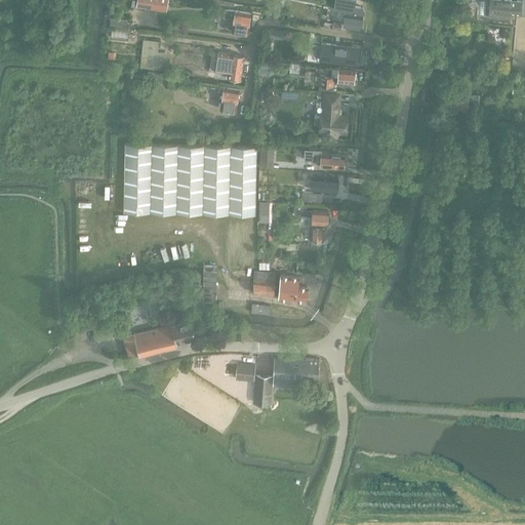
[(137,0),(137,4),(147,5),(146,8),(166,11),(167,0),(137,0)]
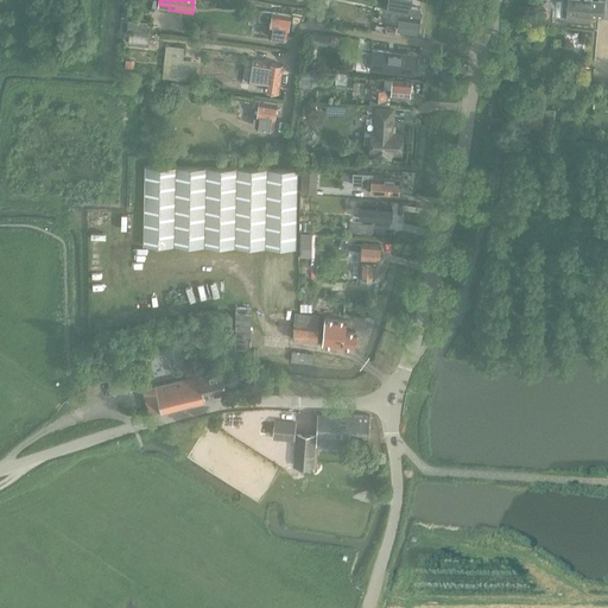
[(603,17),(605,1),(586,0),(568,0),(567,14),(578,14),(577,21),(590,23),(590,16),(603,17)]
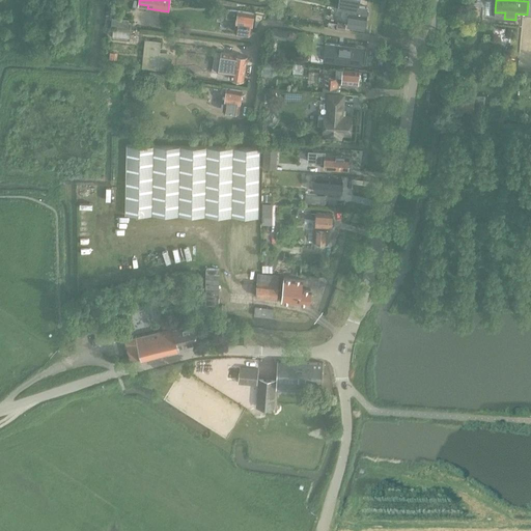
[(369,11),(367,10),(367,8),(352,6),(352,4),(346,3),(345,7),(351,8),(347,27),(364,30),(366,17),(368,16),(369,11)]
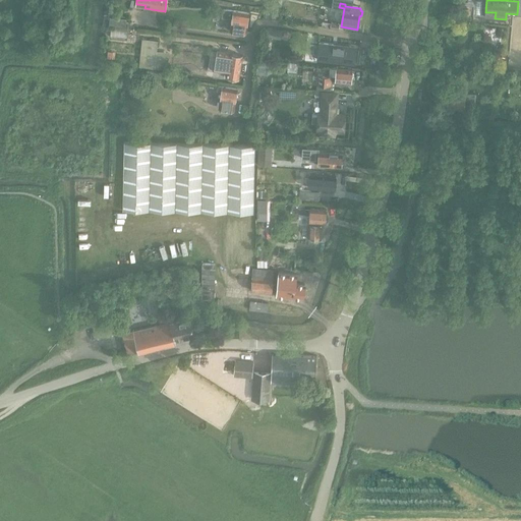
[(249,13),(224,9),(223,15),(233,16),(230,31),(241,33),(246,34),(246,26),(249,13)]
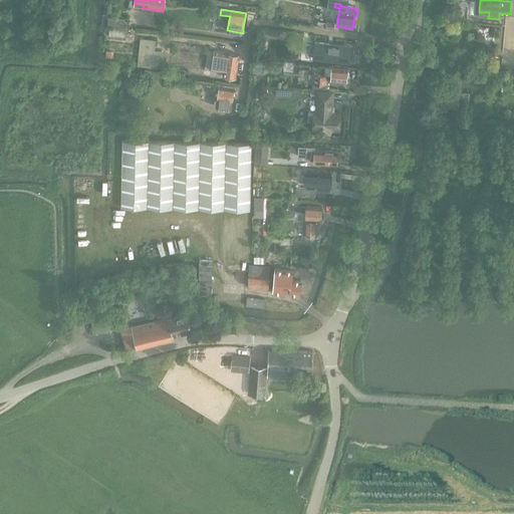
[(326,22),(314,20),(313,26),(321,27),(321,28),(333,30),(334,27),(326,25),(326,22)]
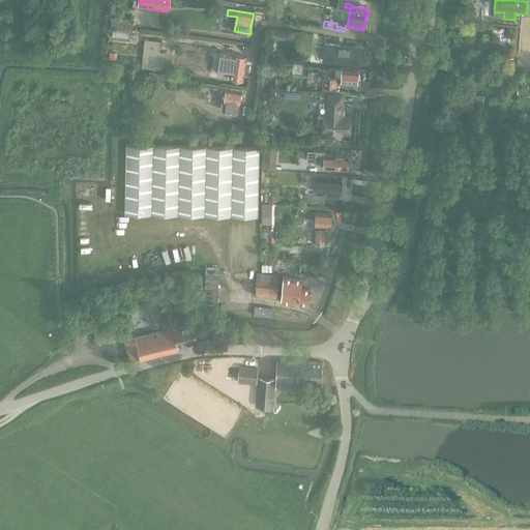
[(286,32),(272,30),(271,37),(285,39),(286,32)]
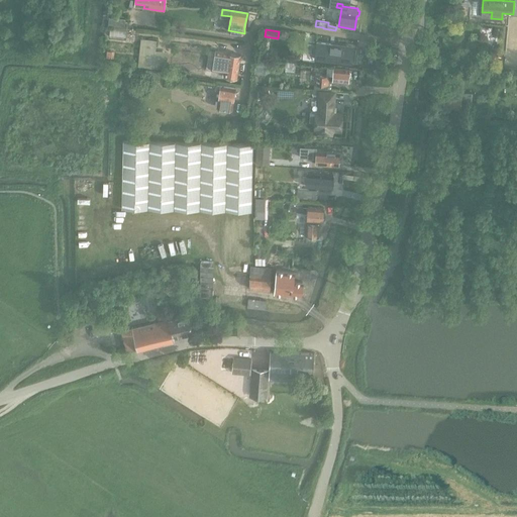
[(140,40),(137,69),(165,71),(167,55),(154,53),(157,42),(140,40)]
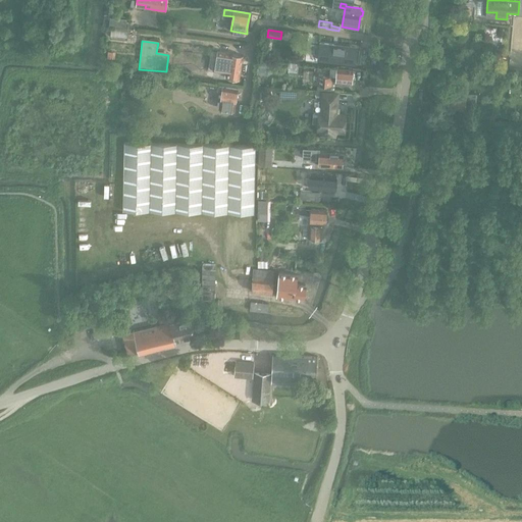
[(321,44),(320,45),(313,44),(311,55),(319,56),(318,59),(354,64),(355,51),(332,48),(332,46),(321,44)]
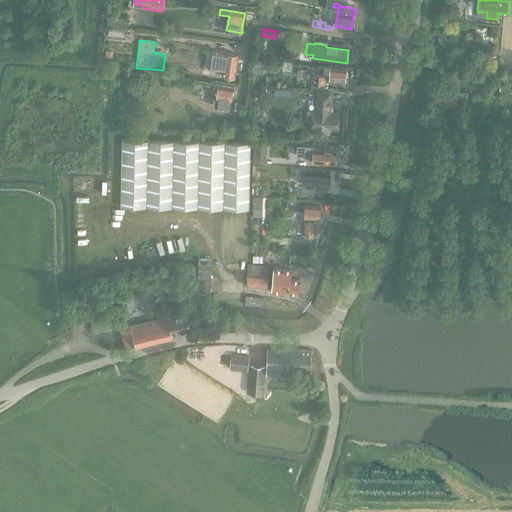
[(227,54),(227,53),(214,51),(211,70),(223,72),(222,77),(234,79),(238,56),(227,54)]
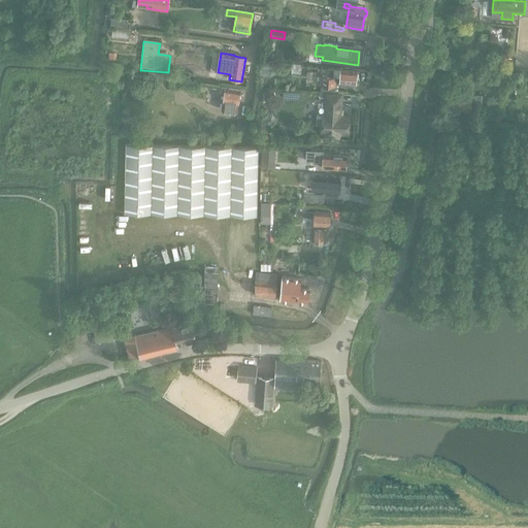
[(467,63),(456,62),(456,78),(466,78),(467,63)]
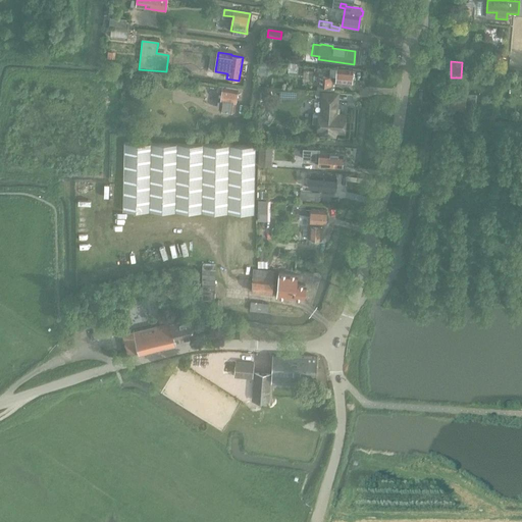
[(353,70),(330,67),(329,76),(313,74),(312,85),(319,85),(318,89),(334,91),(335,82),(352,84),(353,79),(354,77),(355,73),(353,72),(353,70)]
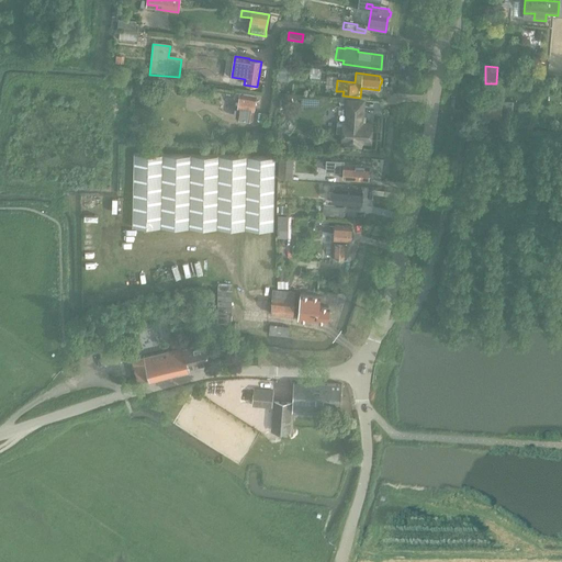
[(256,97),(234,93),(233,100),(238,101),(236,117),(253,120),(256,97)]
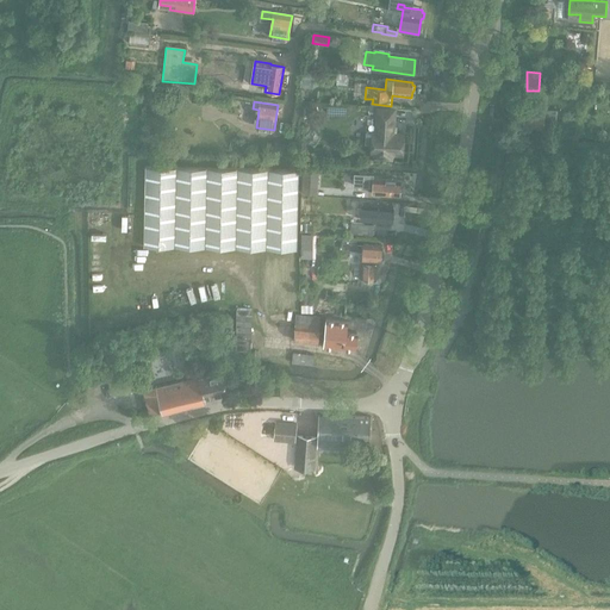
[(365,145),(372,147),(371,154),(374,154),(374,159),(380,159),(380,160),(383,160),(383,159),(391,160),(391,155),(402,156),(403,136),(392,135),(394,111),(378,110),(375,135),(366,135),(365,145)]
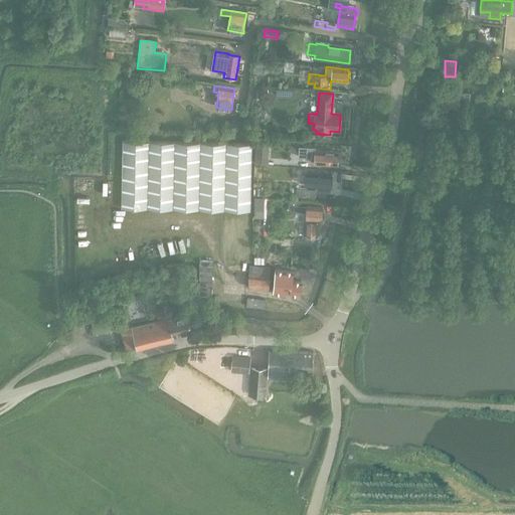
[(252,145),(123,142),(122,208),(250,211),(252,145)]
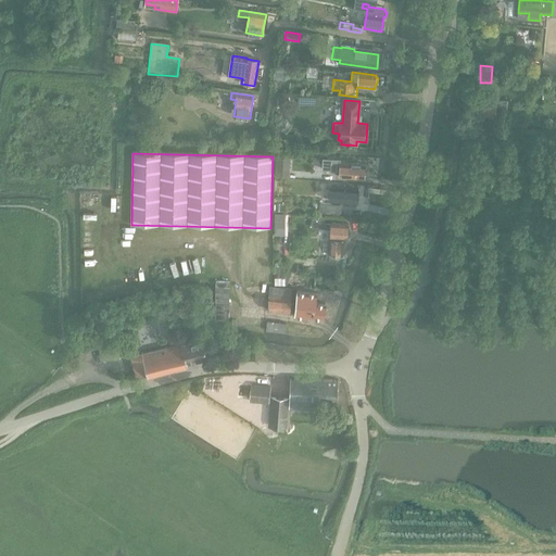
[(275,177),(289,177),(291,155),(277,154),(275,177)]
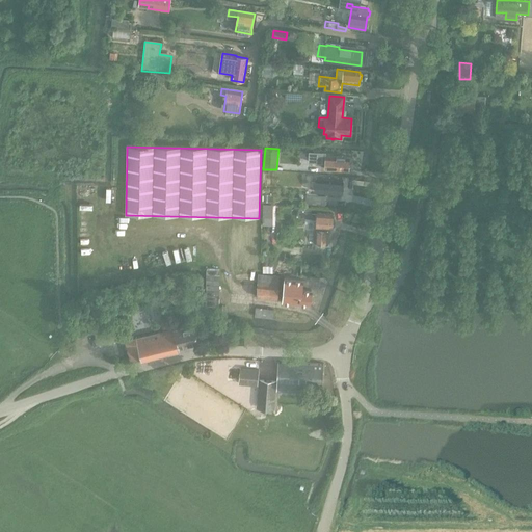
[(309,153),(309,162),(325,163),(324,169),(348,170),(349,157),(325,156),(325,154),(309,153)]
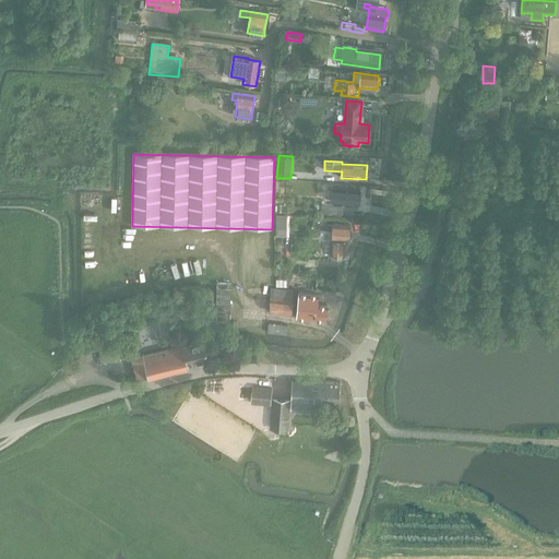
[(360,185),(351,183),(351,189),(337,188),(337,194),(342,195),(342,203),(358,204),(358,203),(361,202),(361,199),(359,197),(360,185)]
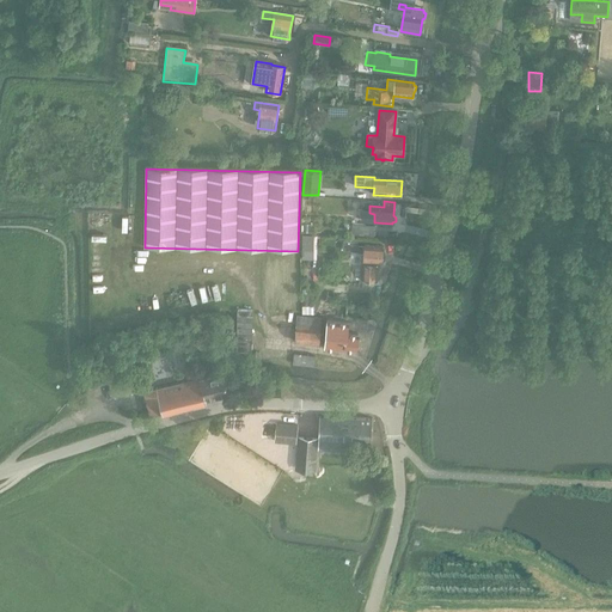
[(352,224),(352,236),(374,238),(374,226),(352,224)]
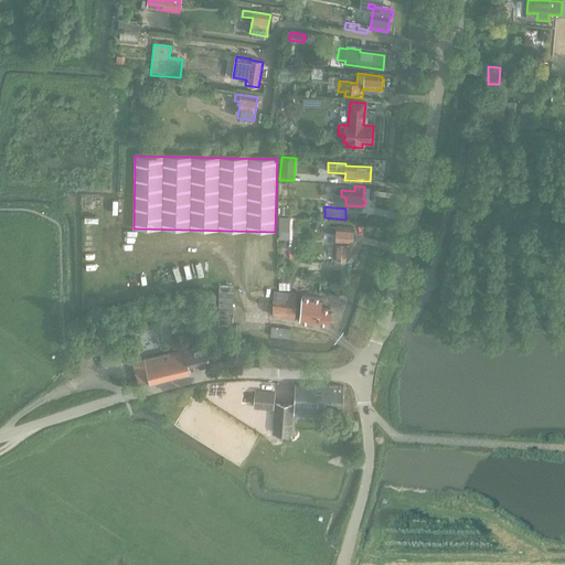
[(290,219),(280,219),(279,240),(290,241),(290,219)]
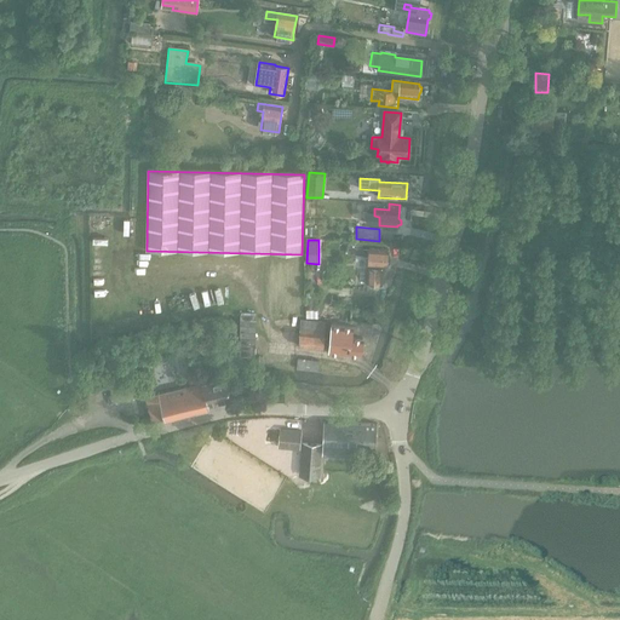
[(390,258),(388,256),(388,251),(362,248),(363,242),(349,241),(348,247),(349,248),(349,254),(362,256),(368,256),(367,264),(368,264),(367,283),(380,285),(382,265),(388,265),(388,264),(390,262),(390,258)]
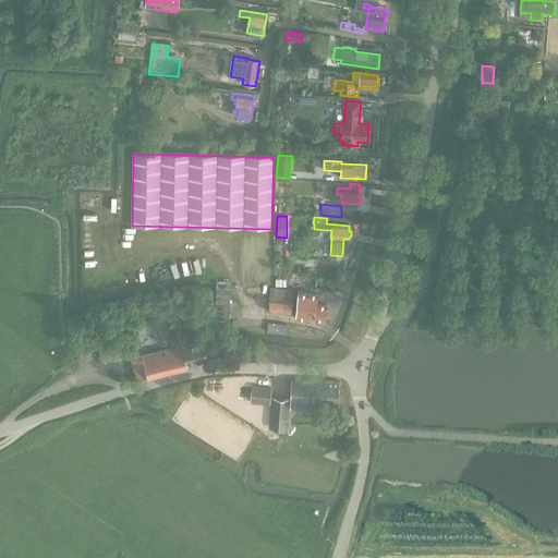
[(286,262),(277,262),(276,286),(286,287),(286,262)]
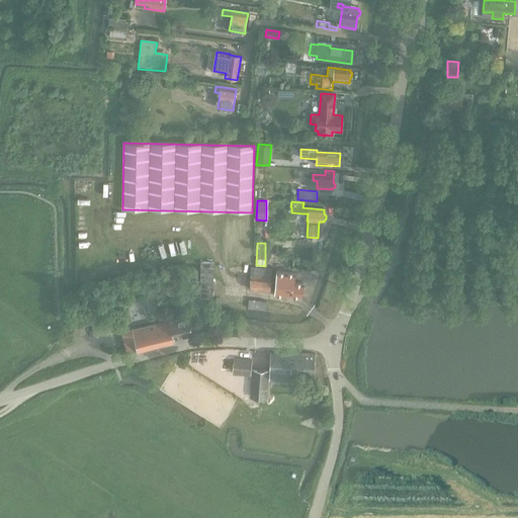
[(213,262),(199,262),(199,297),(213,297),(213,262)]
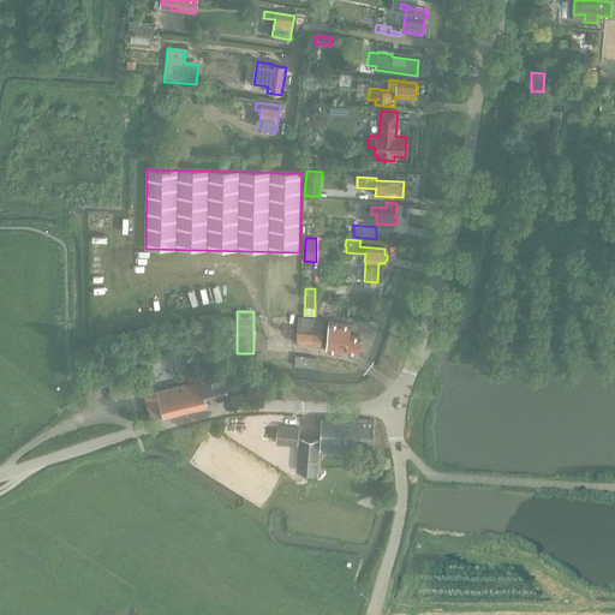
[(321,346),(323,320),(299,317),(297,345),(321,346)]
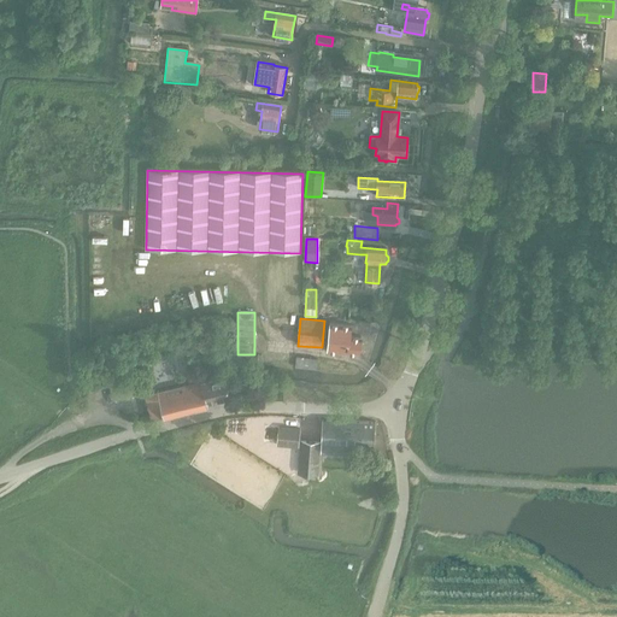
[(351,325),(329,323),(327,351),(359,353),(360,338),(350,336),(351,325)]
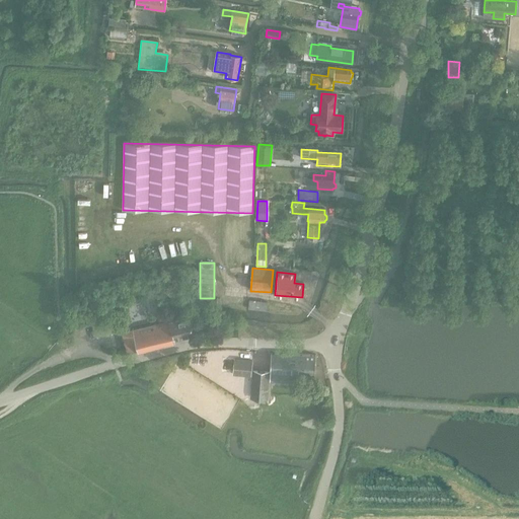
[(268,302),(249,300),(248,309),(267,311),(268,302)]
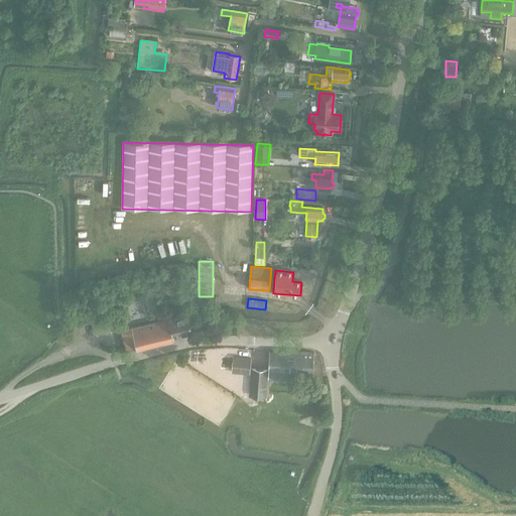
[(194,334),(188,315),(122,331),(127,351),(137,348),(138,351),(174,342),(174,339),(194,334)]
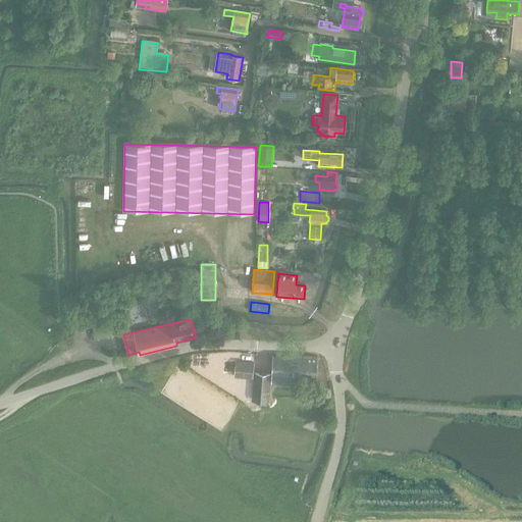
[(317,357),(274,356),(274,375),(316,377),(317,357)]
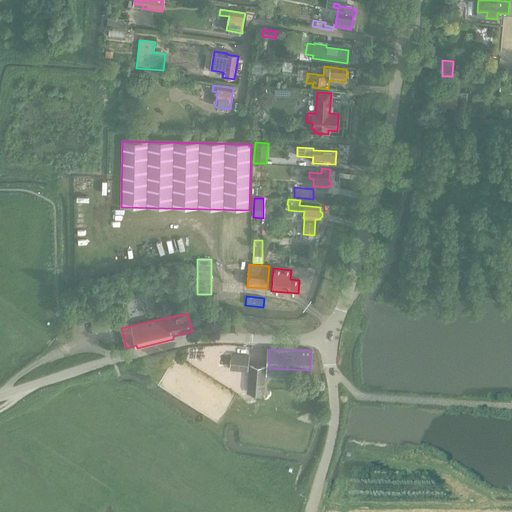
[(248,364),(248,356),(232,354),(231,362),(248,364)]
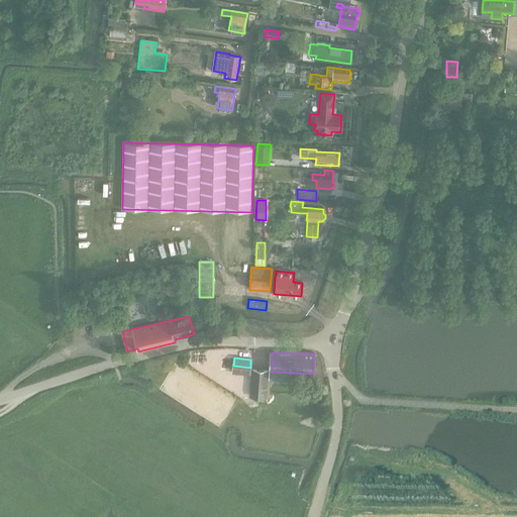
[(250,396),(267,398),(269,372),(252,370),(250,396)]
